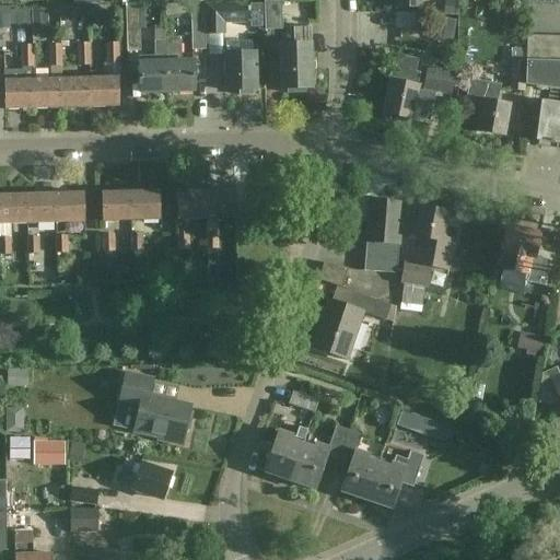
[(281,2),(265,2),(266,31),(282,30),(281,2)]
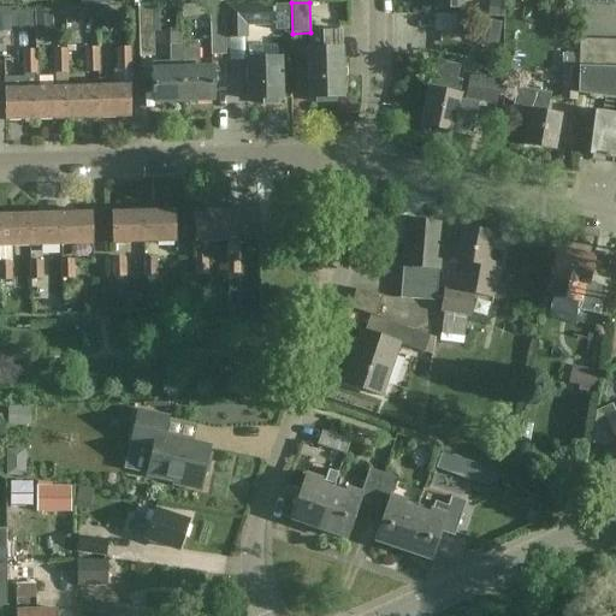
[(271,19),(271,5),(226,6),(226,37),(247,37),(247,21),(271,19)]
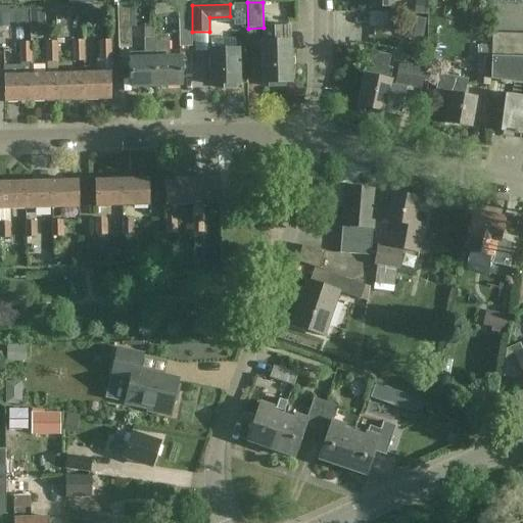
[(244,4),(233,5),(234,26),(245,26),(244,4)]
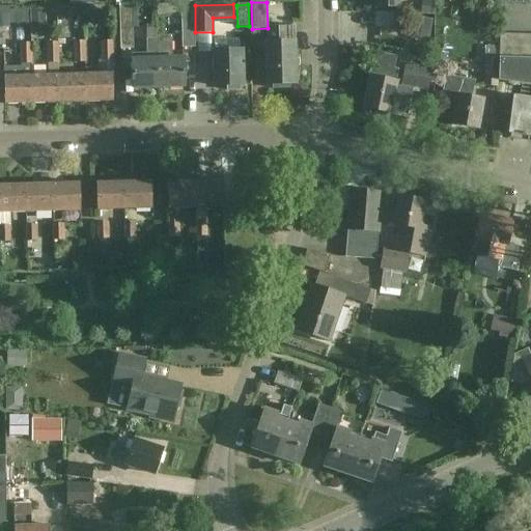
[(133,49),(132,6),(119,6),(120,49),(133,49)]
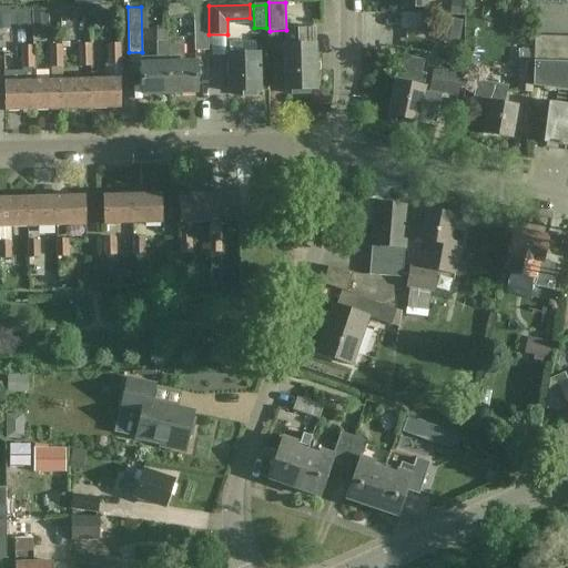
[(194,11),(195,51),(209,50),(208,11),(194,11)]
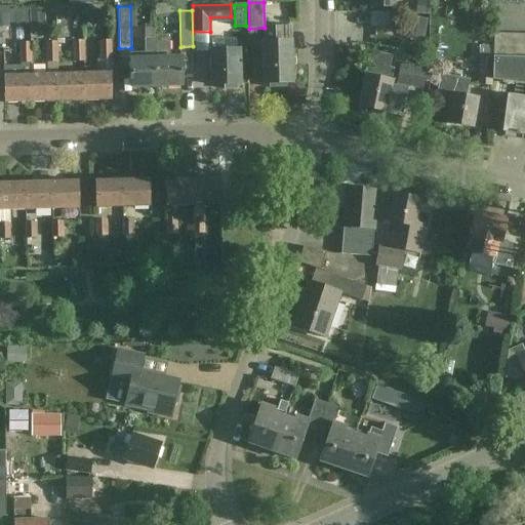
[(410,16),(405,39),(423,43),(428,19),(410,16)]
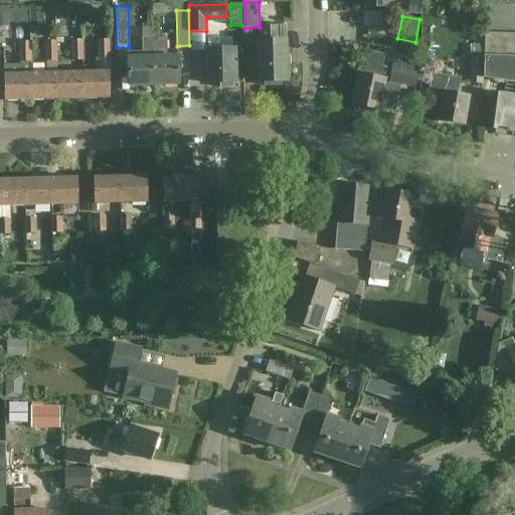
[(271,42),(258,42),(259,81),(264,81),(264,86),(283,86),(283,81),(288,81),(287,25),(271,25),(271,42)]
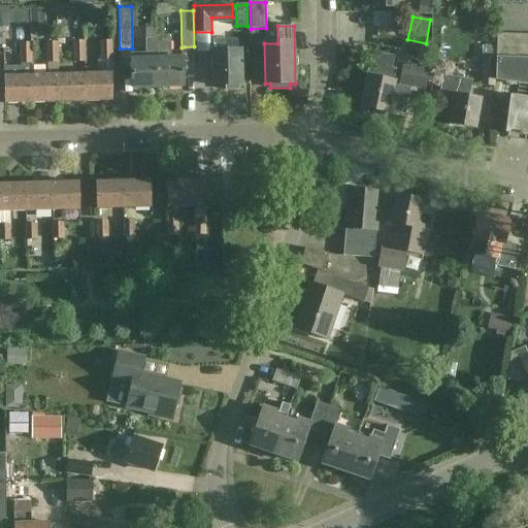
[(195,51),(205,50),(204,33),(194,33),(195,51)]
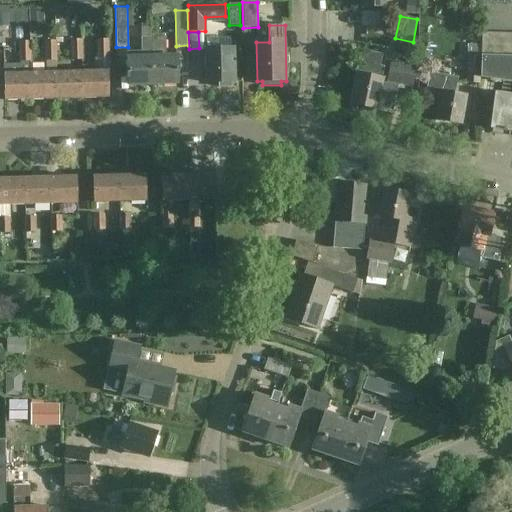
[(511,95),(495,93),(489,129),(511,132),(511,33),(482,33),(481,78),(511,83),(511,95)]
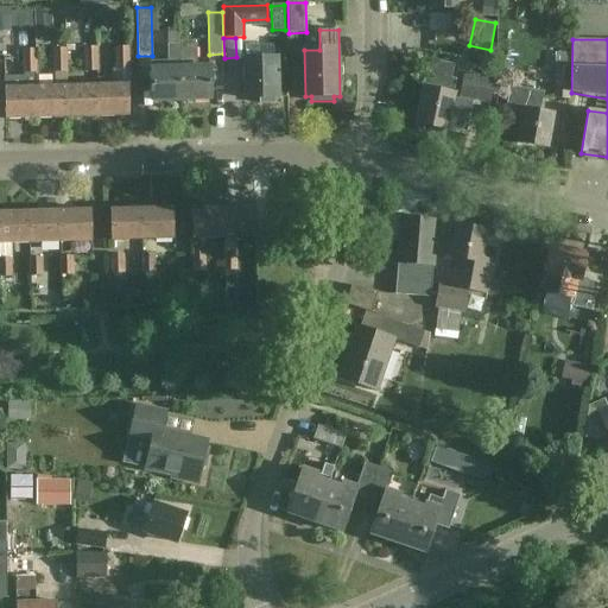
[(168,61),(151,62),(152,101),(181,100),(179,68),(179,45),(168,45),(168,61)]
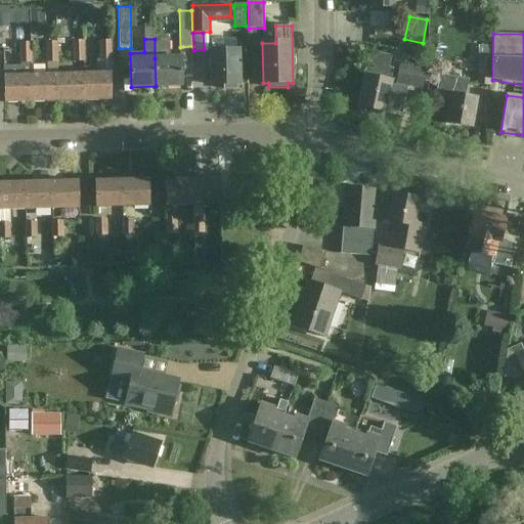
[(169,52),(169,39),(155,39),(155,58),(156,86),(182,85),(181,57),(168,58),(167,52),(169,52)]
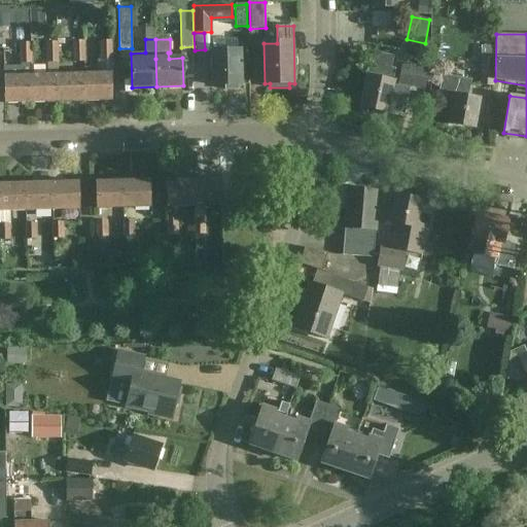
[(111,40),(101,40),(101,61),(111,61),(111,40)]
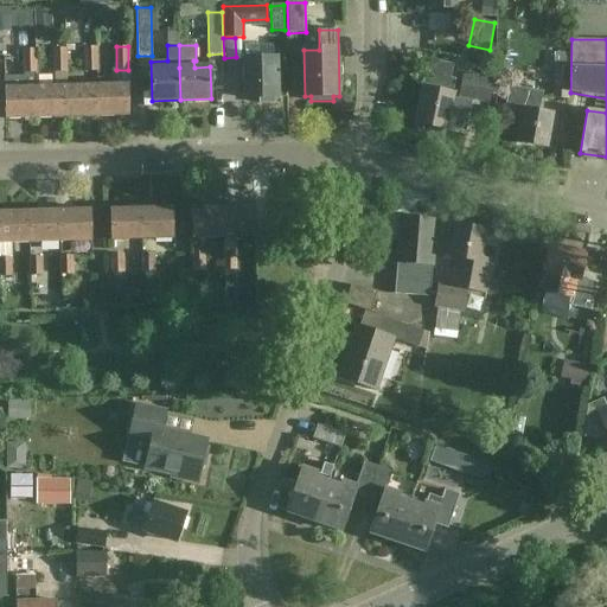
[(65,48),(55,49),(55,71),(55,72),(66,71),(65,48)]
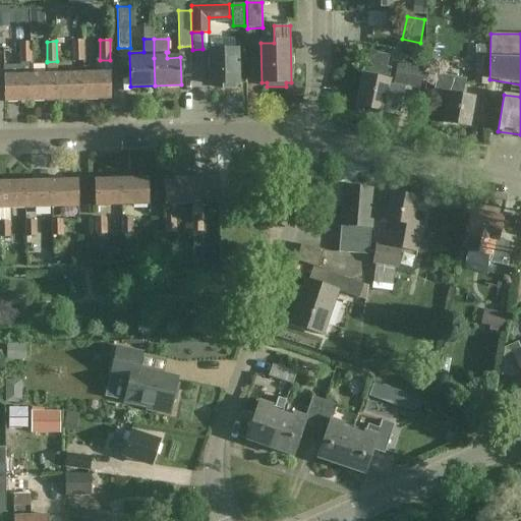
[(83,61),(82,41),(73,41),(73,61),(83,61)]
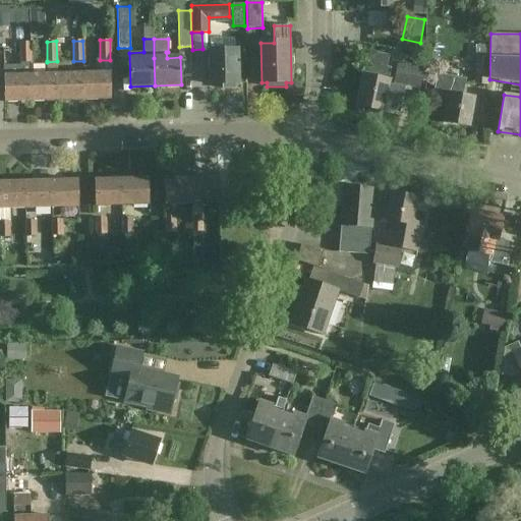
[(21,62),(31,62),(31,42),(20,43),(21,62)]
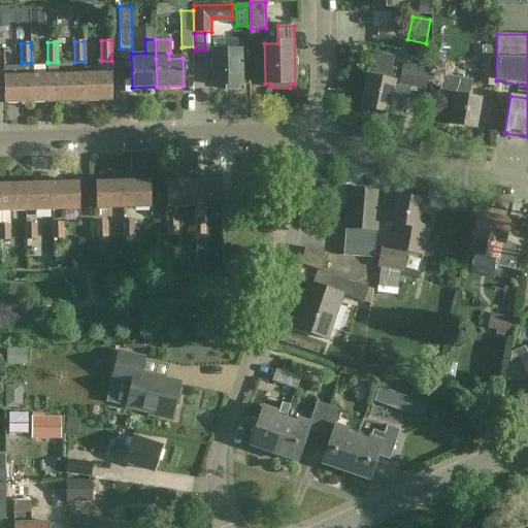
[(482,59),(495,60),(496,47),(483,46),(482,59)]
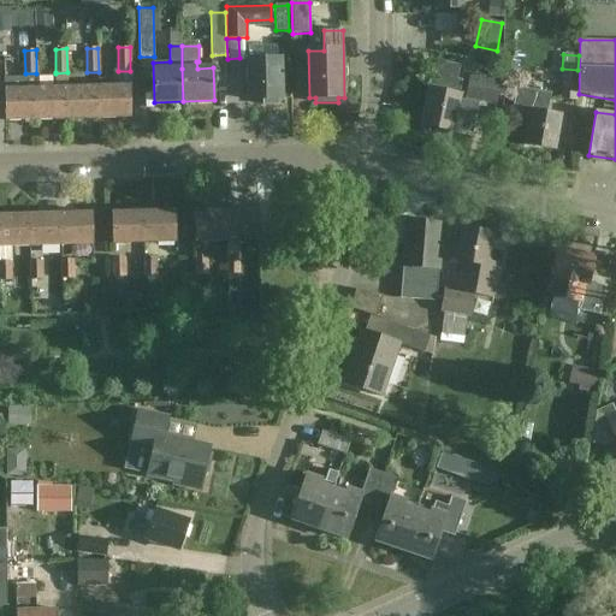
[(277,99),(283,99),(282,57),(248,58),(249,100),(264,99),(264,105),(278,105),(277,99)]
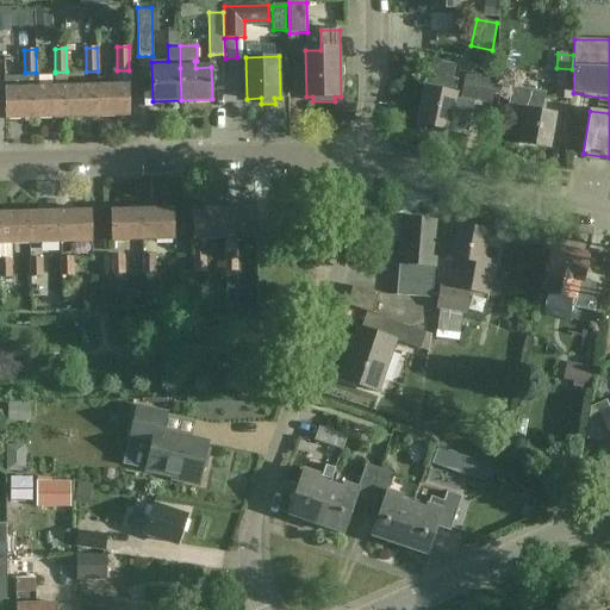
[(454,94),(456,80),(452,79),(455,66),(435,61),(429,89),(427,88),(419,125),(448,131),(455,95),(454,94)]
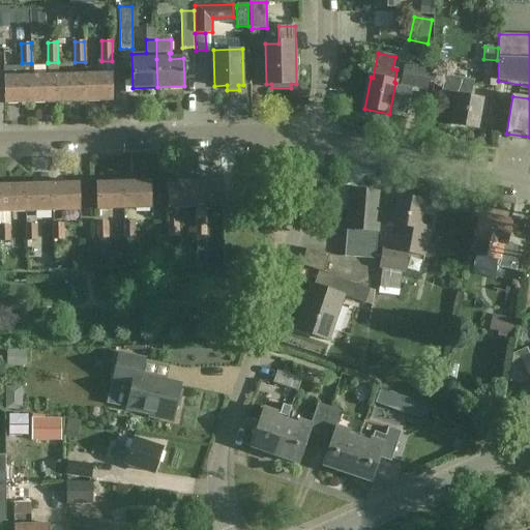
[(483,86),(497,86),(497,60),(483,59),(483,86)]
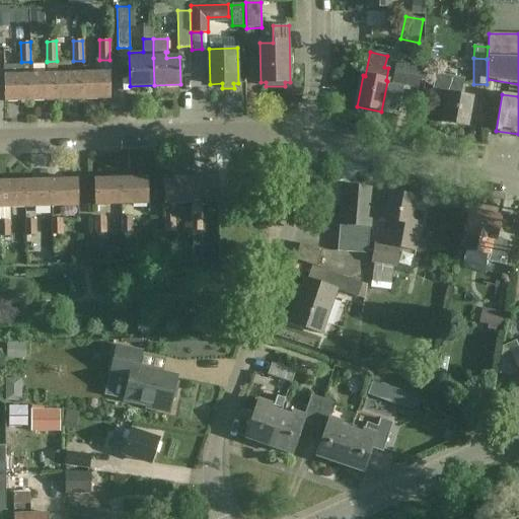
[(96,61),(96,72),(84,73),(84,99),(110,99),(110,72),(112,72),(110,60),(109,60),(99,60),(98,60),(98,61),(96,61)]
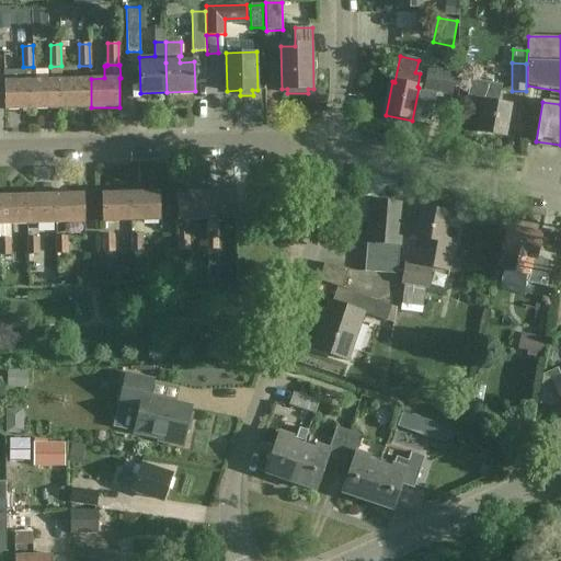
[(33,80),(34,110),(63,109),(61,79),(61,66),(50,67),(50,66),(49,66),(49,80),(33,80)]
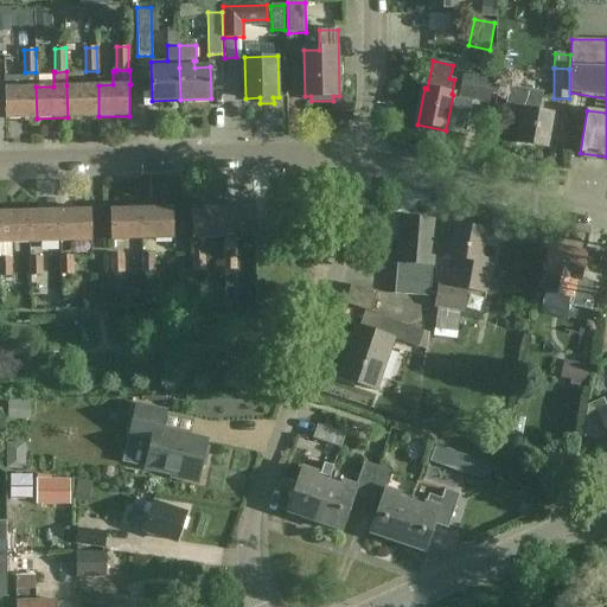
[(492,80),(465,74),(460,97),(487,102),(492,80)]
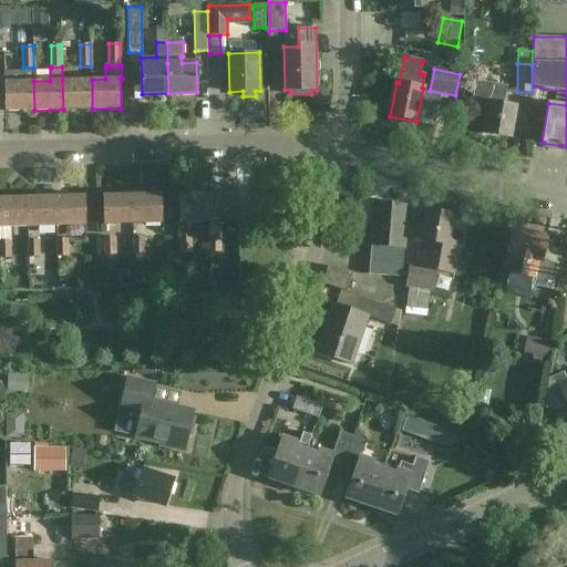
[(92,109),(92,80),(62,80),(63,110),(92,109)]
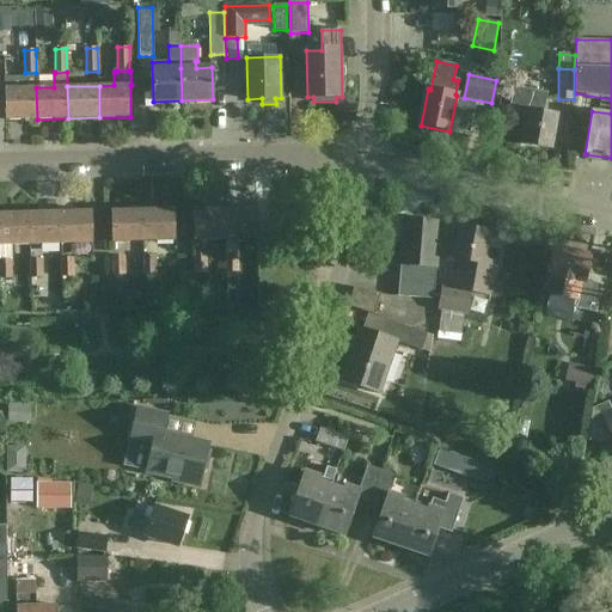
[(6,120),(37,120),(36,87),(5,89),(6,120)]
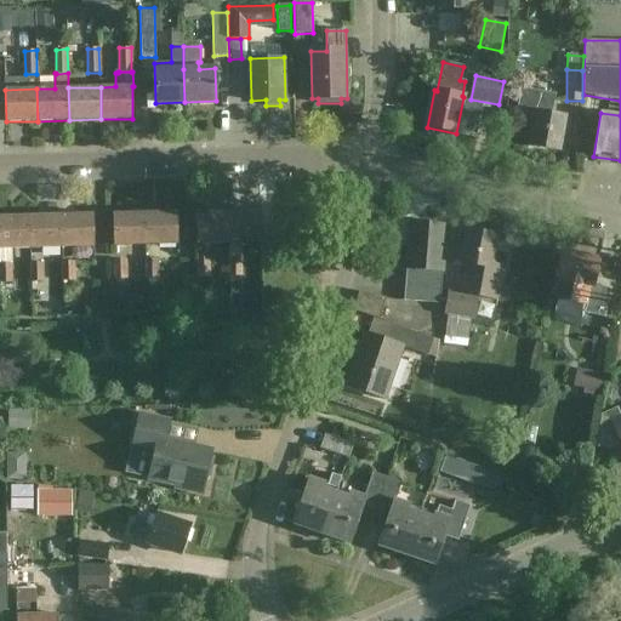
[(559,151),(565,118),(552,115),(556,95),(522,89),(517,113),(523,114),(520,125),(534,127),(530,146),(559,151)]
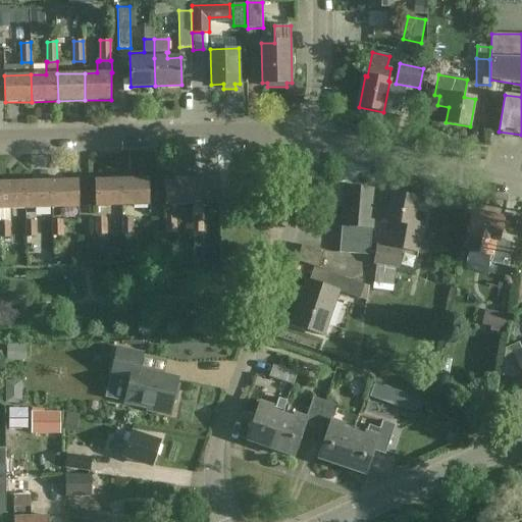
[(219,176),(193,177),(193,205),(220,204),(219,176)]
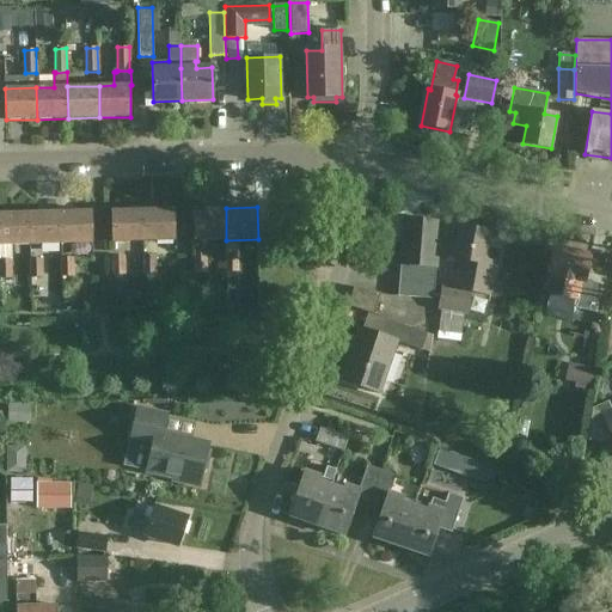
[(226,240),(226,208),(194,209),(195,240),(226,240)]
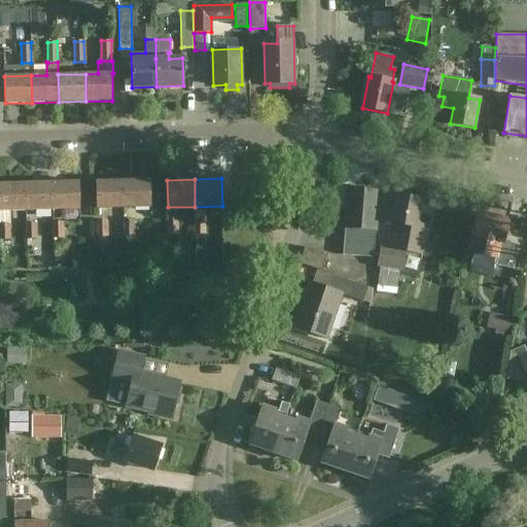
[(150,180),(124,181),(125,209),(151,208),(150,180)]
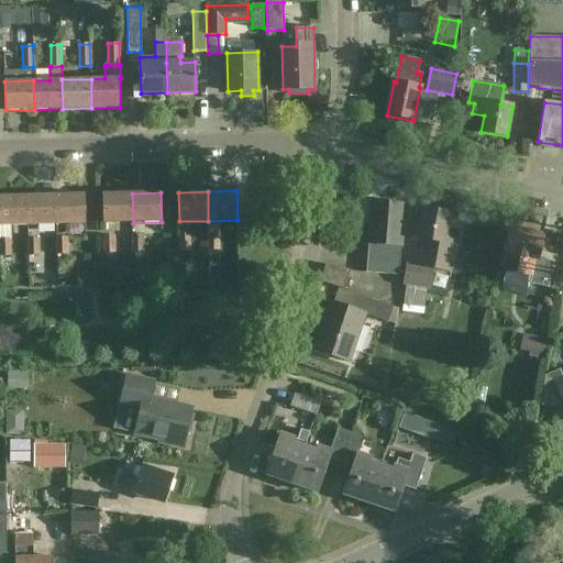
[(133,223),(132,194),(102,195),(103,223),(133,223)]
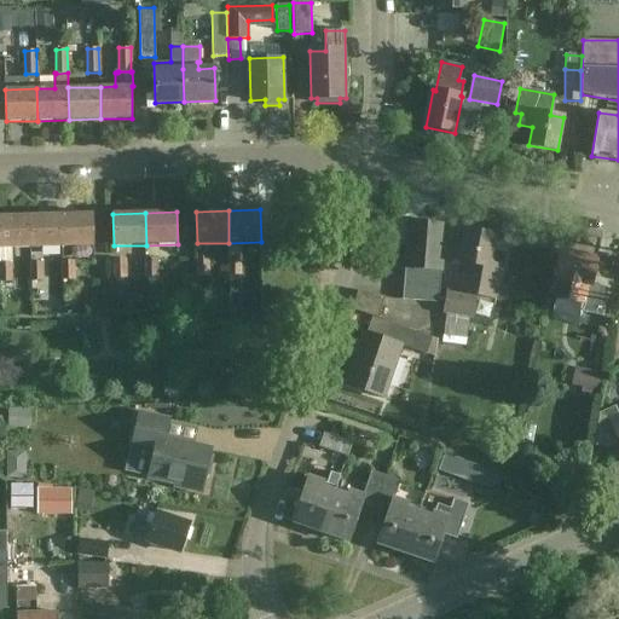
[(63,247),(94,247),(93,214),(62,215),(63,247)]
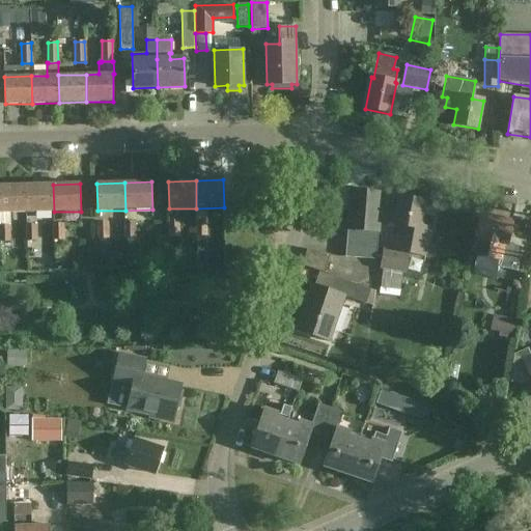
[(26,185),(0,185),(0,213),(26,213),(26,185)]
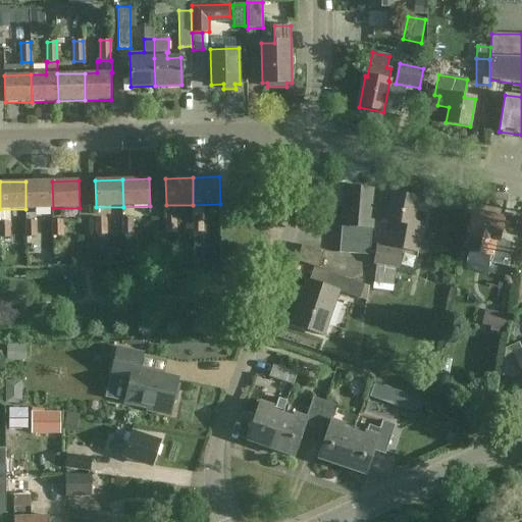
[(53,208),(52,181),(25,181),(25,209),(53,208)]
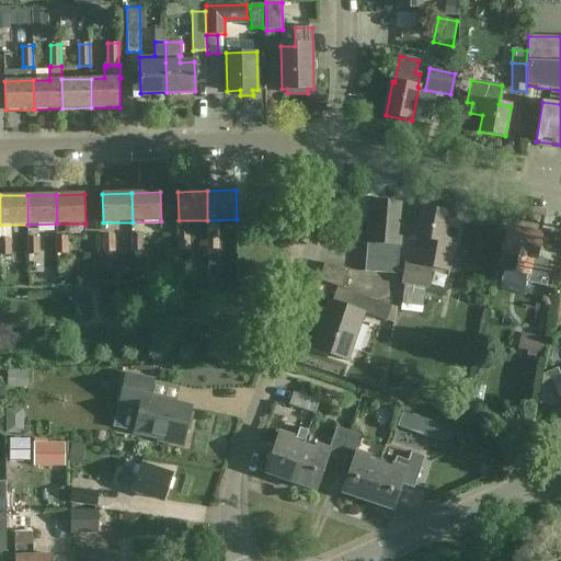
[(371,203),(366,272),(398,275),(399,256),(403,205),(371,203)]
